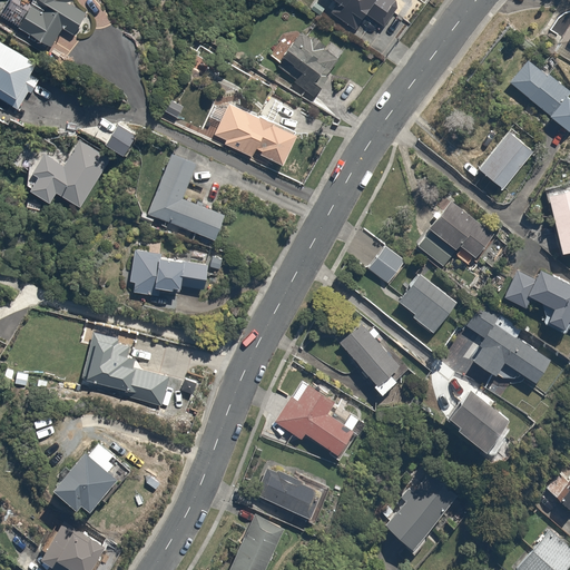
[(37,0),(45,5),(42,10),(31,3),(17,30),(50,48),(60,28),(74,36),(86,15),(66,3),(67,0),(37,0)]
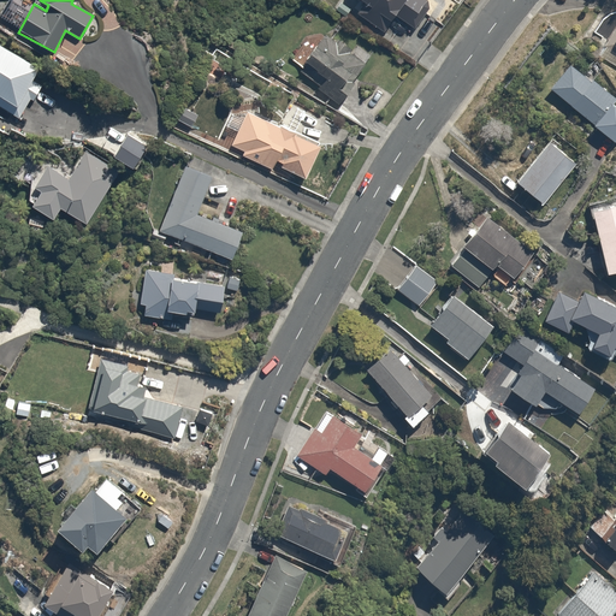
[(362,0),(365,1),(355,16),(384,34),(396,15),(415,27),(431,1),(428,0),(362,0)]
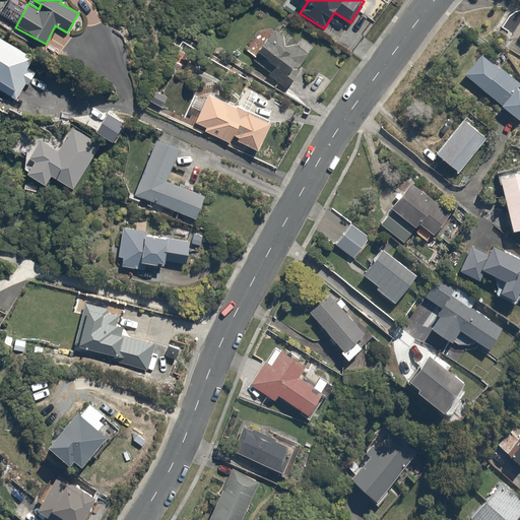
[(277,25),(252,60),(270,72),(267,76),(284,88),(309,55),(295,45),(298,40),(277,25)]
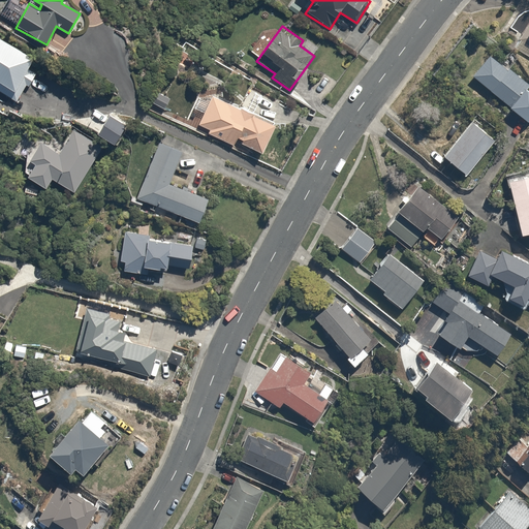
[(0,93),(17,103),(28,84),(30,86),(37,73),(28,67),(33,58),(0,37),(0,93)]
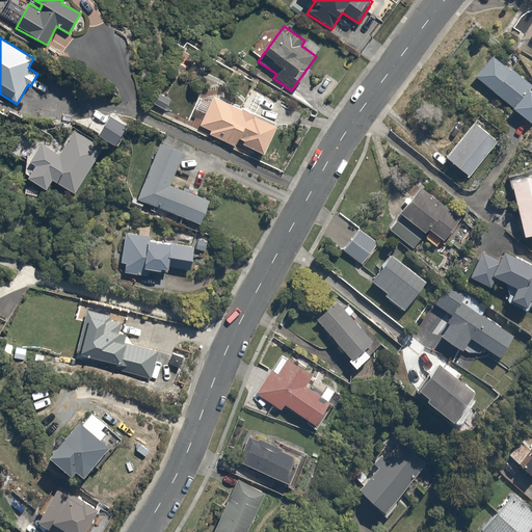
[(531,85),(494,55),(476,77),(531,123),(531,85)]
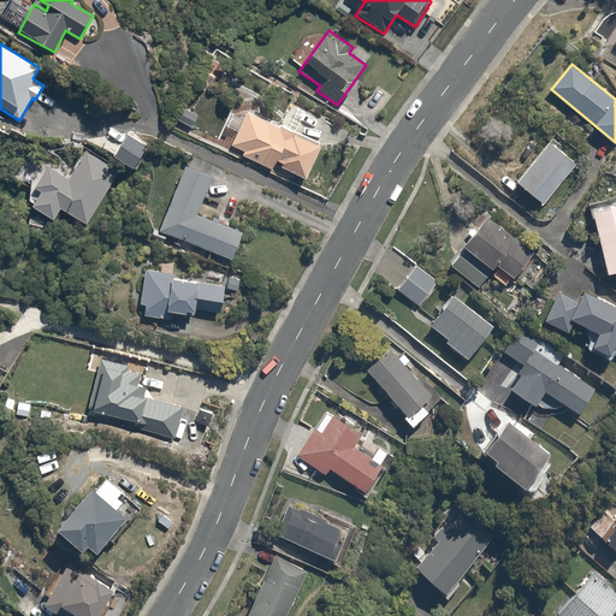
[(183,106),(176,119),(190,129),(197,116),(183,106)]
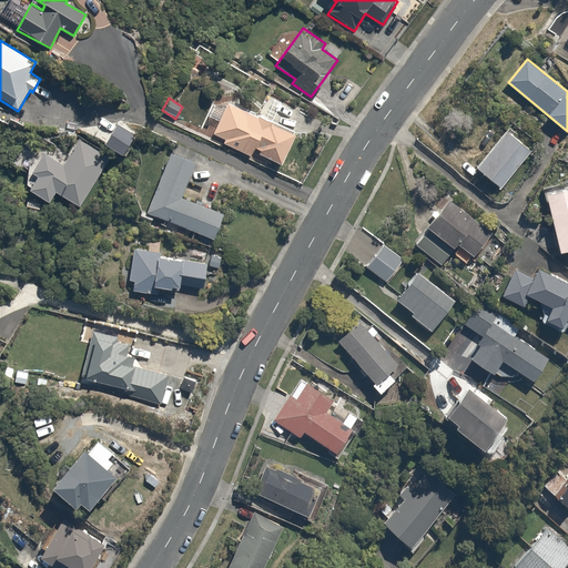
[(296,133),(226,100),(211,133),(223,139),(221,144),(250,159),(253,152),(282,165),(296,133)]
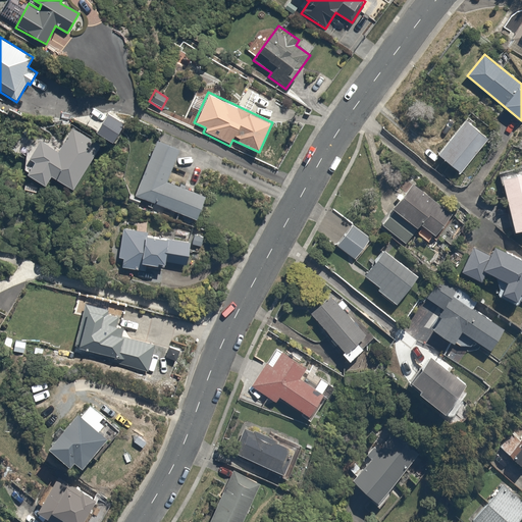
[(491,137),(468,117),(437,153),(461,173),(491,137)]
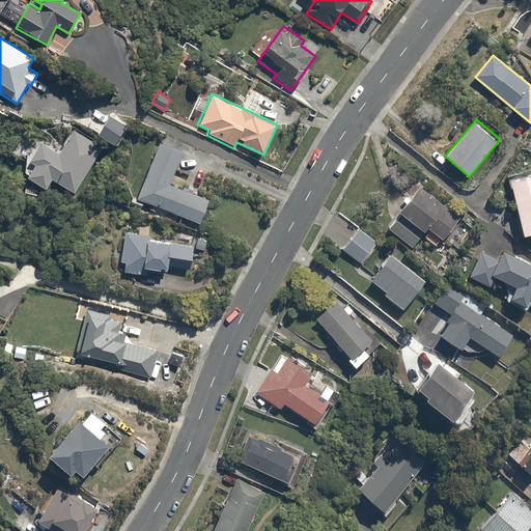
[(74,193),(101,146),(73,131),(60,154),(42,143),(30,163),(35,165),(27,178),(46,190),(51,179),(74,193)]
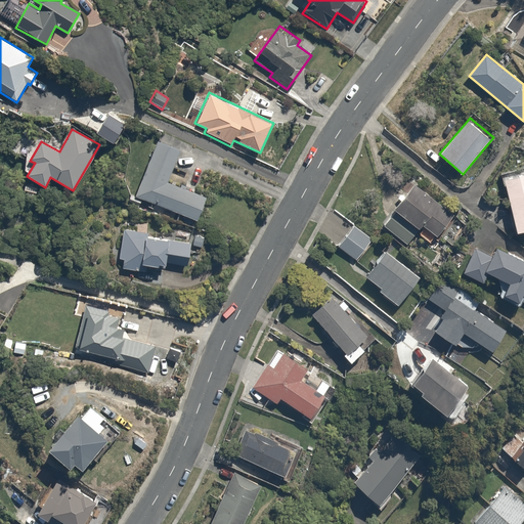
[(157,141),(135,195),(199,220),(208,198),(169,182),(181,151),(157,141)]
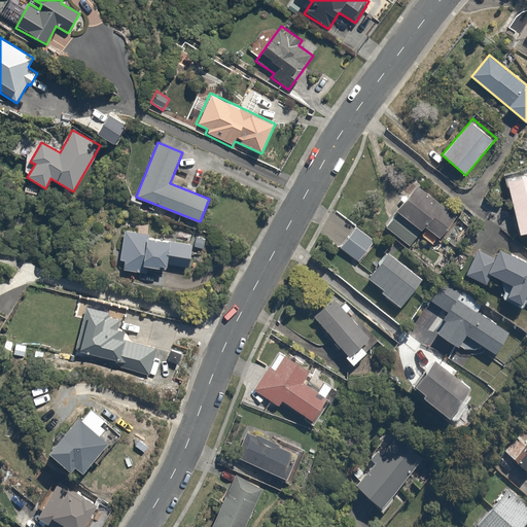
[(526,174),(504,180),(520,236),(526,234),(526,174)]
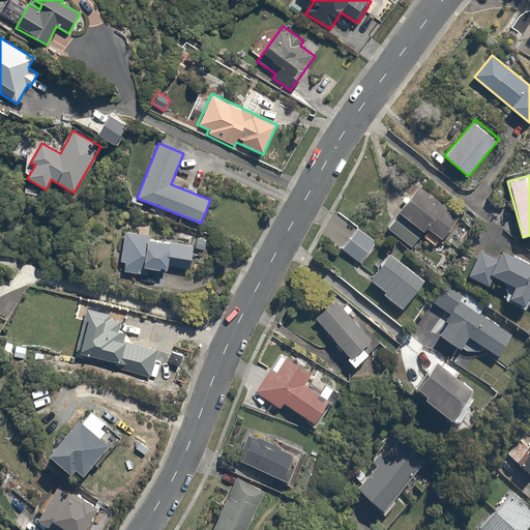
[(459,216),(419,186),(387,229),(414,249),(430,230),(441,239),(459,216)]
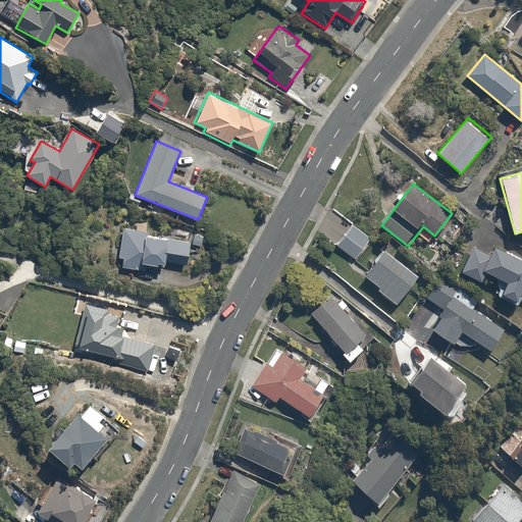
[(353,223),(335,245),(355,261),(372,240),(353,223)]
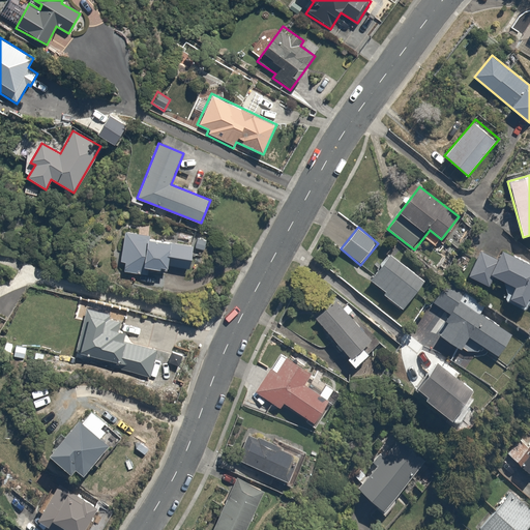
[(151,234),(124,230),(120,261),(124,261),(122,271),(149,274),(149,268),(168,270),(169,266),(192,269),(195,245),(150,239),(151,234)]
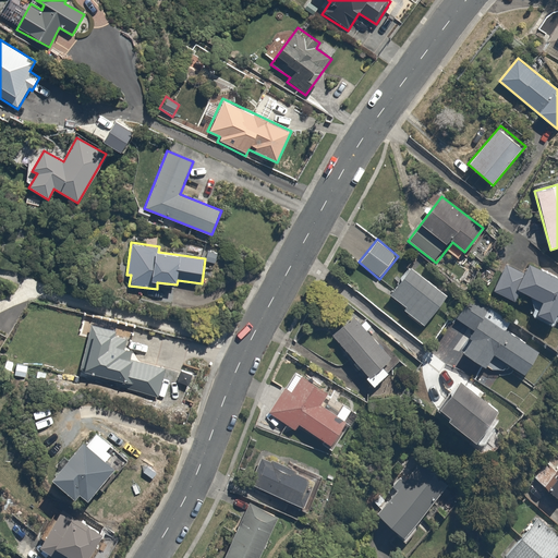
[(514,301),(518,291),(542,302),(535,316),(554,325),(557,314),(557,278),(526,265),(524,271),(505,263),(493,292),(514,301)]
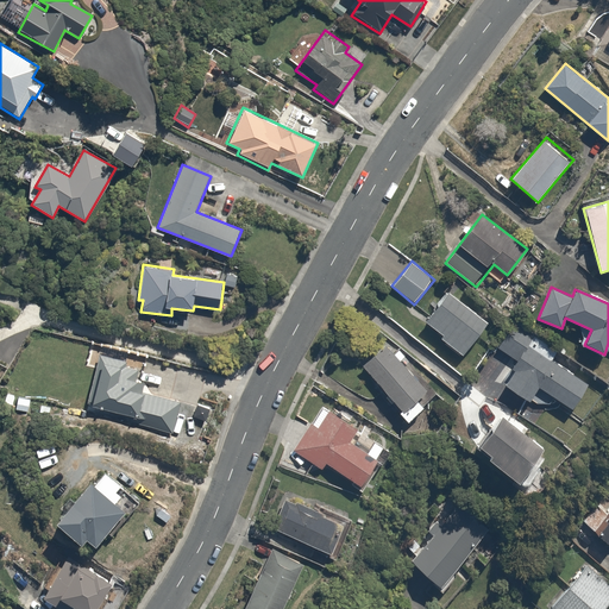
[(489,322),(449,292),(425,322),(443,337),(440,339),(462,357),(489,322)]
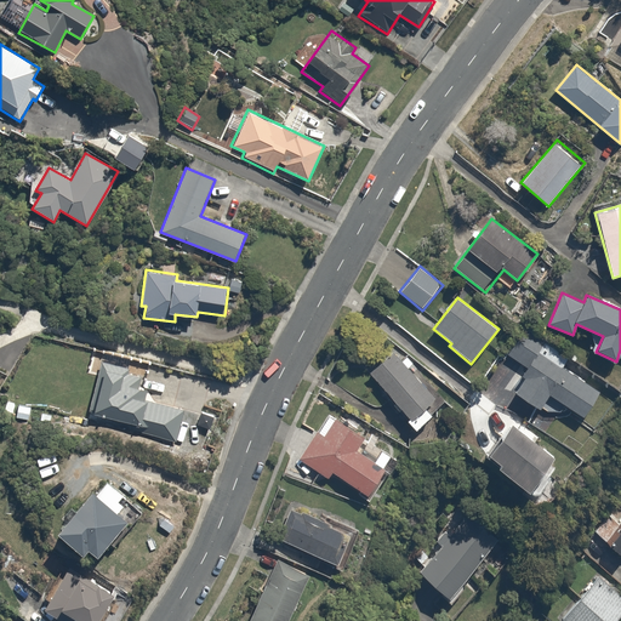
[(599,391),(562,366),(567,358),(543,343),(537,353),(518,340),(507,357),(527,369),(511,393),(552,420),(563,404),(582,417),(599,391)]
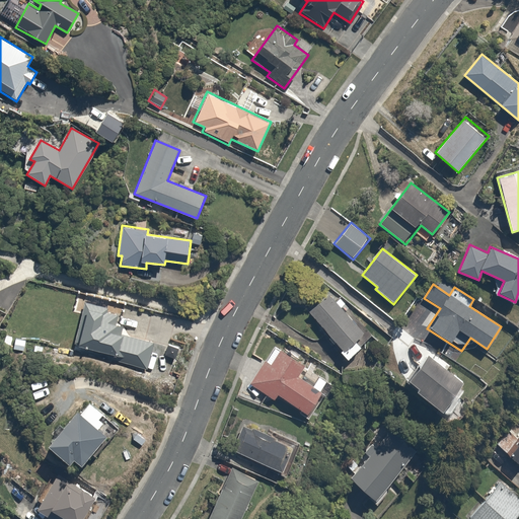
[(338,351),(348,361),(364,345),(357,337),(363,331),(329,294),(309,312),(341,348),(338,351)]
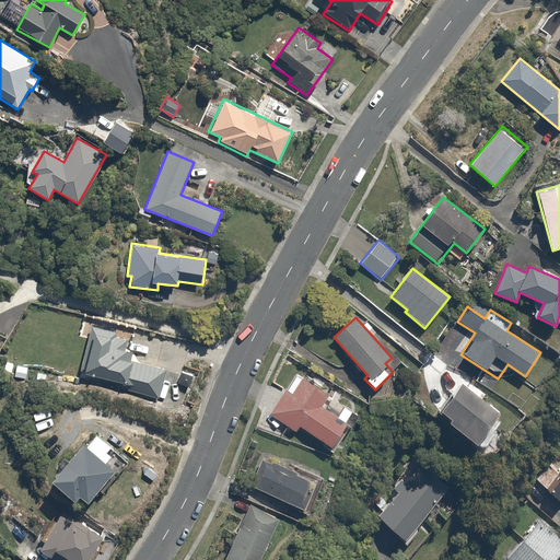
[(120,383),(118,389),(158,398),(165,369),(129,361),(131,350),(124,348),(126,338),(116,337),(117,331),(91,325),(80,373),(120,383)]
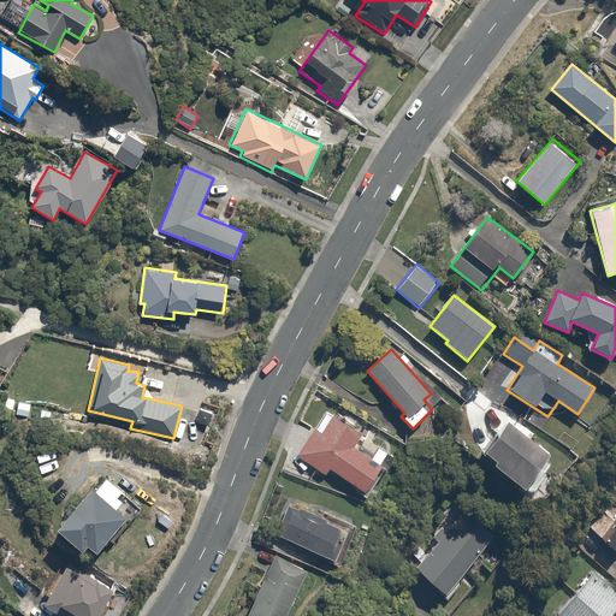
[(325,475),(330,468),(366,492),(391,452),(378,444),(371,455),(354,444),(360,433),(326,412),(296,456),(325,475)]
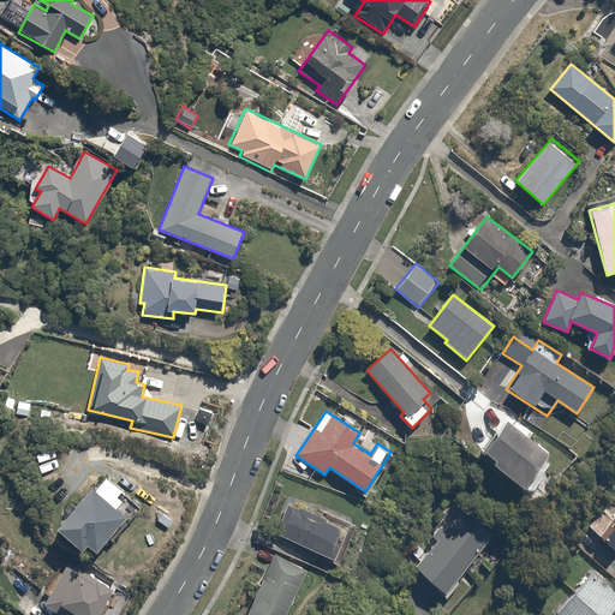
[(549,454),(508,421),(484,451),(496,460),(494,463),(532,494),(553,469),(543,461),(549,454)]
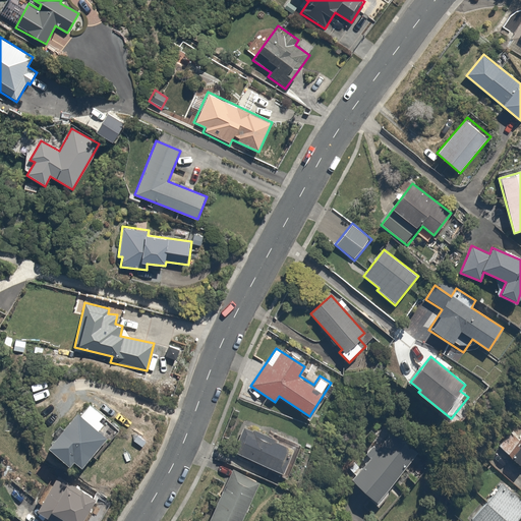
[(105,415),(90,402),(48,447),(71,468),(76,462),(82,468),(111,438),(101,428),(106,423),(101,419),(105,415)]
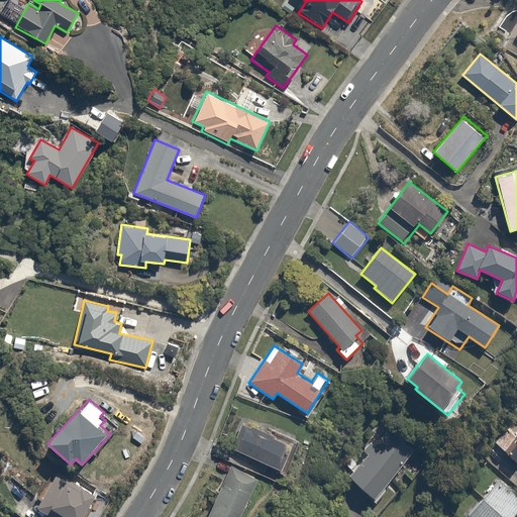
[(242,421),(230,448),(280,471),(292,444),(242,421)]
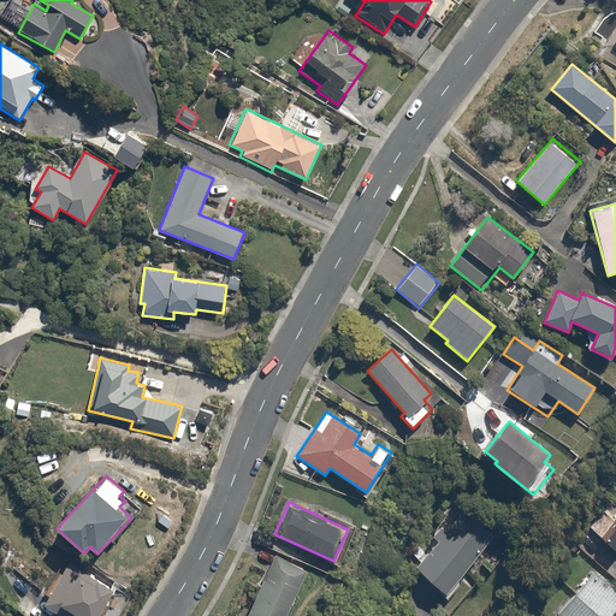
[(448,593),(493,534),(461,509),(415,568),(448,593)]
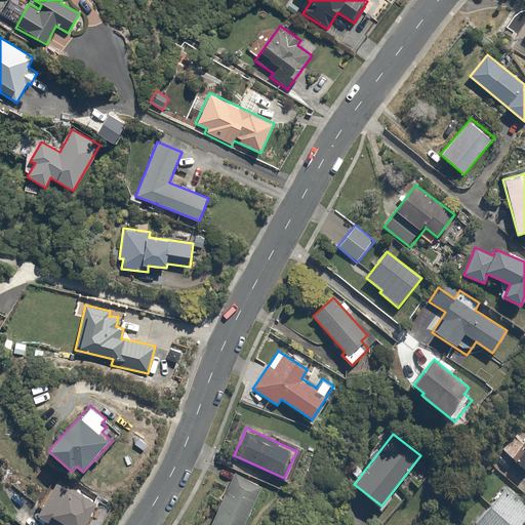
[(514,436),(502,449),(524,468),(524,439),(522,442),(514,436)]
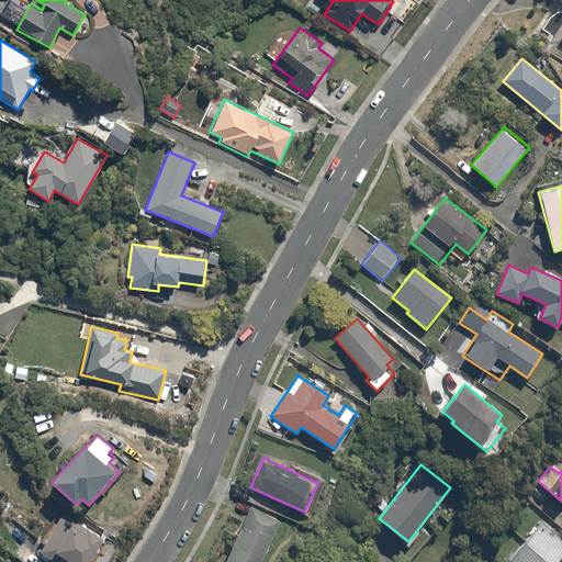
[(259,561),(279,520),(249,506),(223,561),(259,561)]
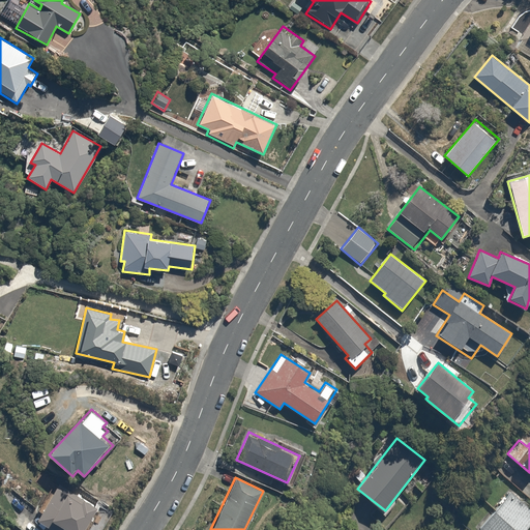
[(63,482),(38,520),(53,529),(86,529),(100,508),(63,482)]
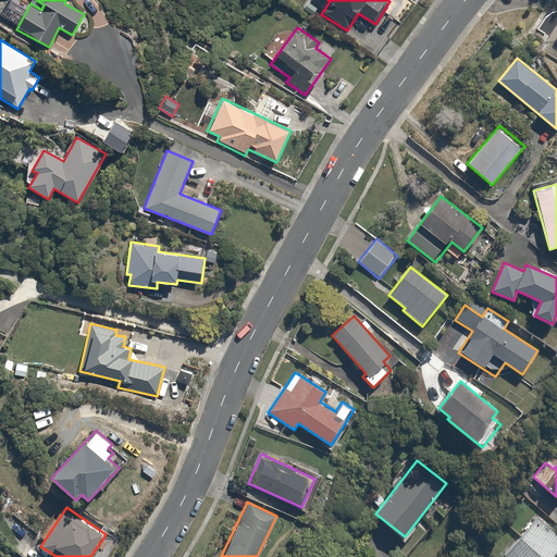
[(553,556),(556,553),(556,533),(537,517),(503,556),(553,556)]
